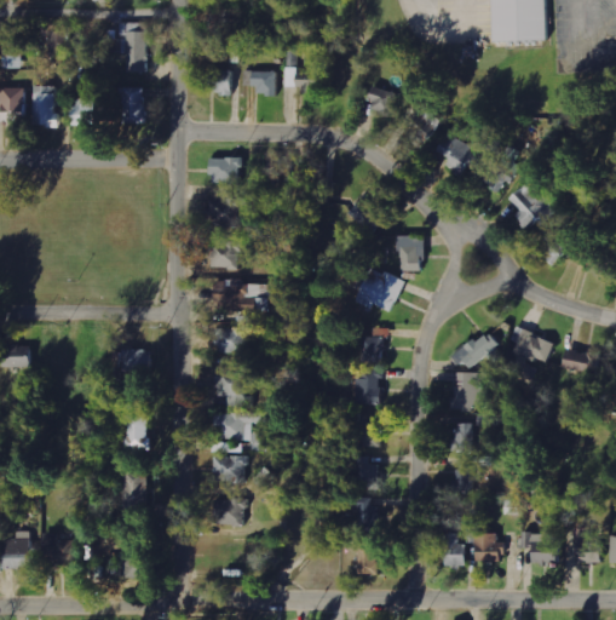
[(548,40),(547,0),(493,0),(495,42),(548,40)]
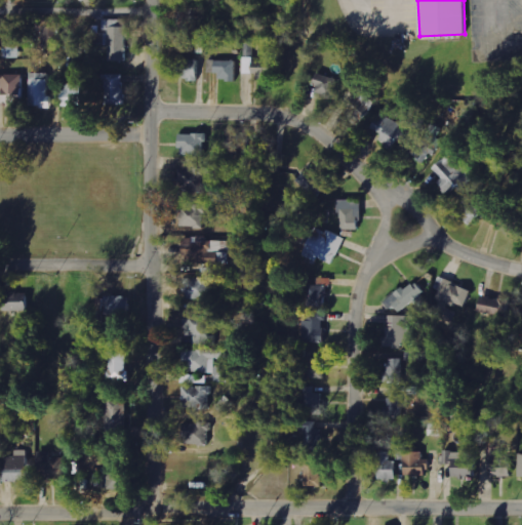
[(124,61),(123,19),(101,19),(101,45),(106,45),(106,61),(124,61)]
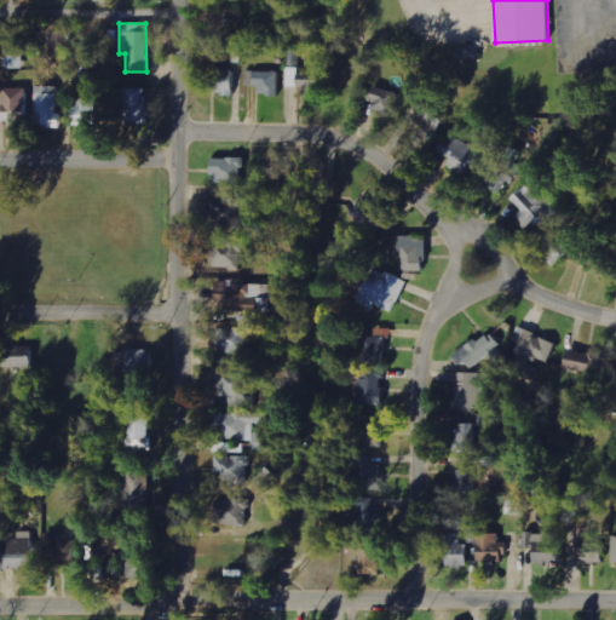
[(67,30),(49,32),(49,55),(67,55),(67,30)]
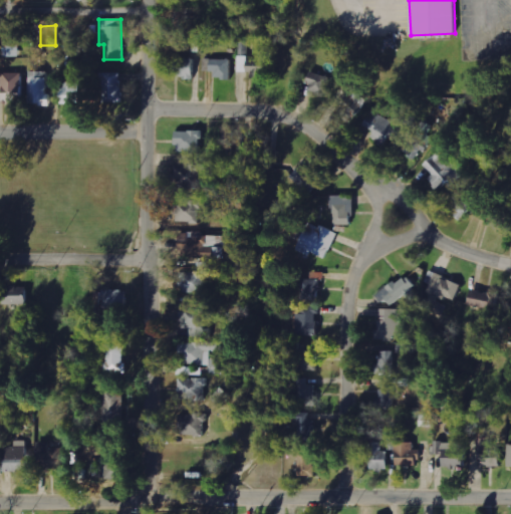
[(177,78),(193,78),(193,58),(172,58),(172,67),(177,67),(177,78)]
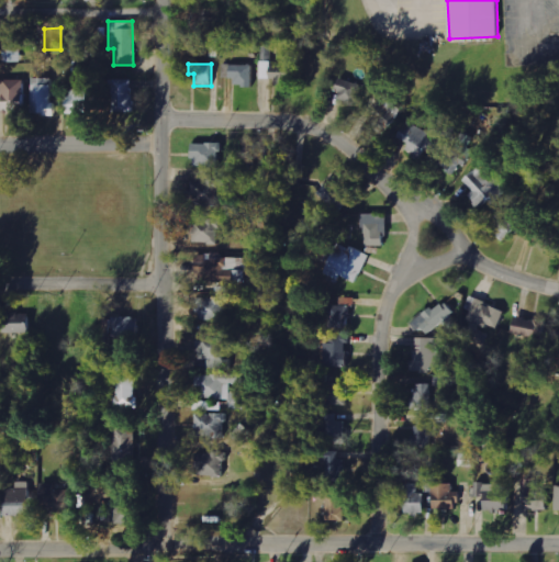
[(232,86),(250,87),(250,64),(221,64),(220,78),(232,78),(232,86)]
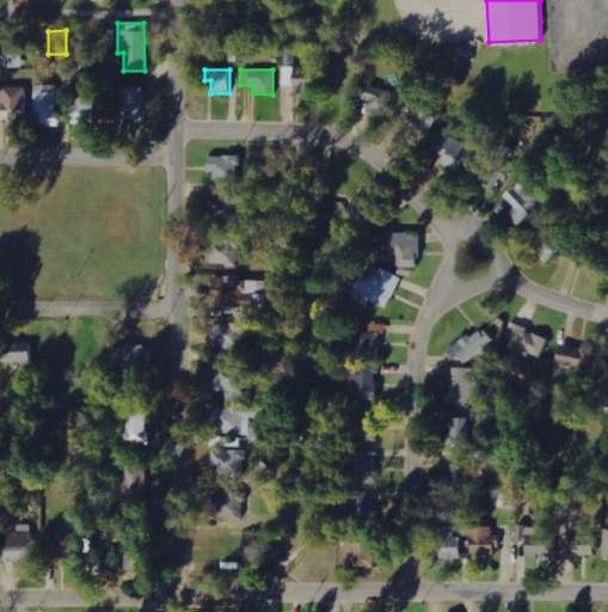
[(317,79),(295,79),(295,93),(317,95),(317,79)]
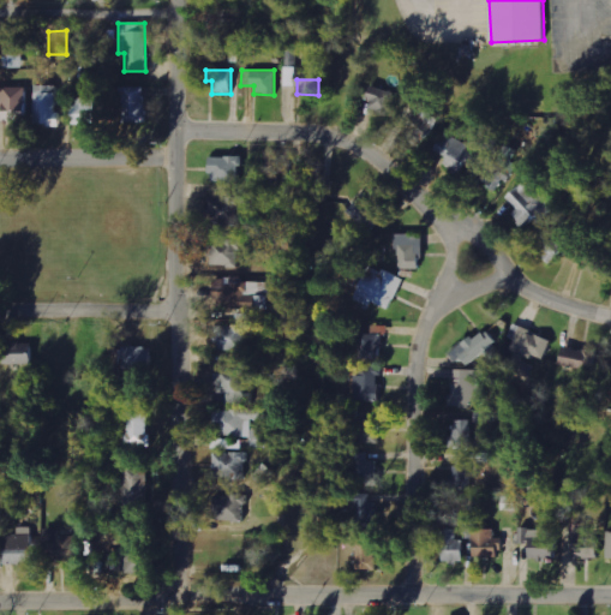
[(33,126),(59,126),(59,113),(54,113),(54,85),(31,85),(33,126)]
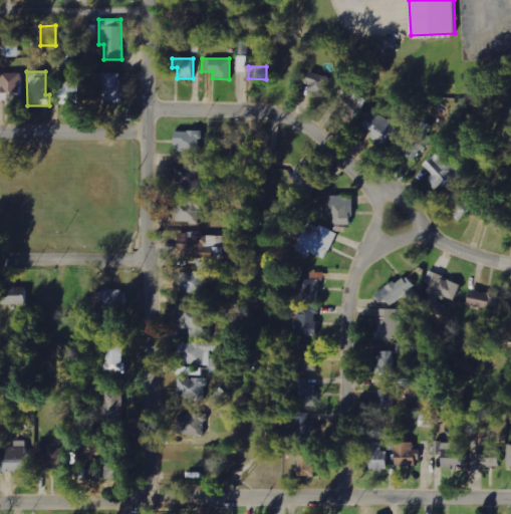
[(119,102),(119,73),(100,72),(100,102),(119,102)]
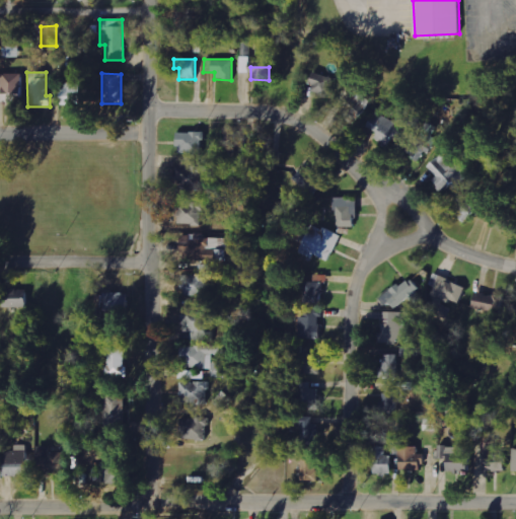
[(1,105),(20,105),(20,74),(0,74),(0,91),(1,91),(1,105)]
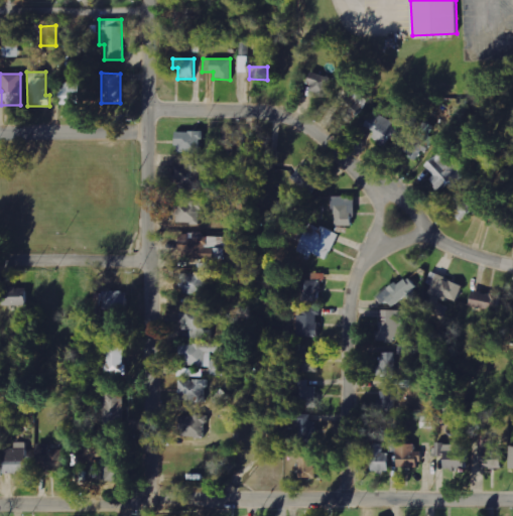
[(306,93),(326,96),(328,76),(309,74),(306,93)]
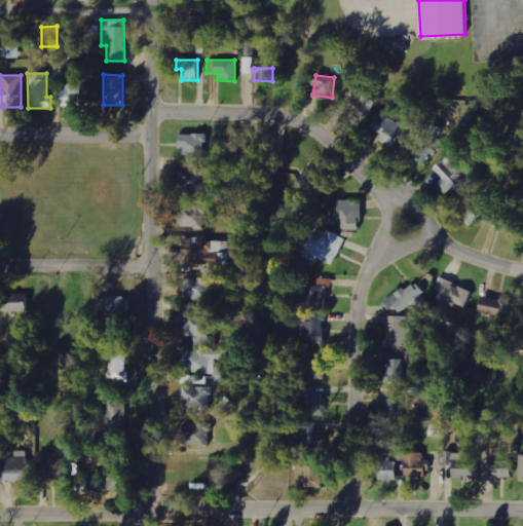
[(60,84),(60,108),(79,108),(79,84),(60,84)]
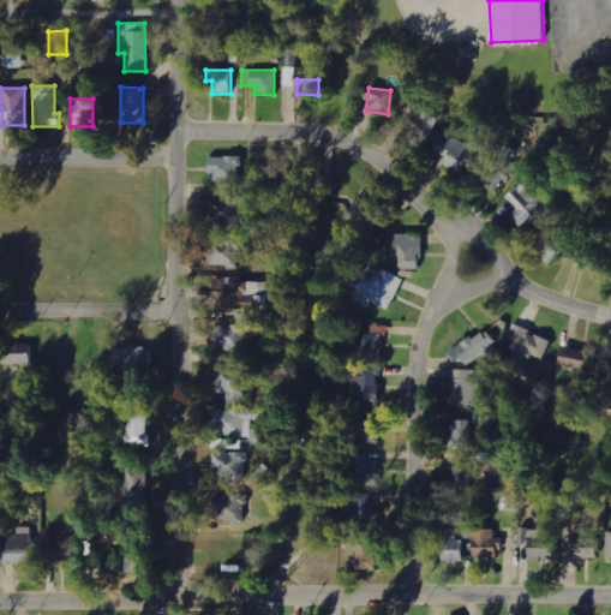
[(437,121),(419,106),(397,129),(415,144),(437,121)]
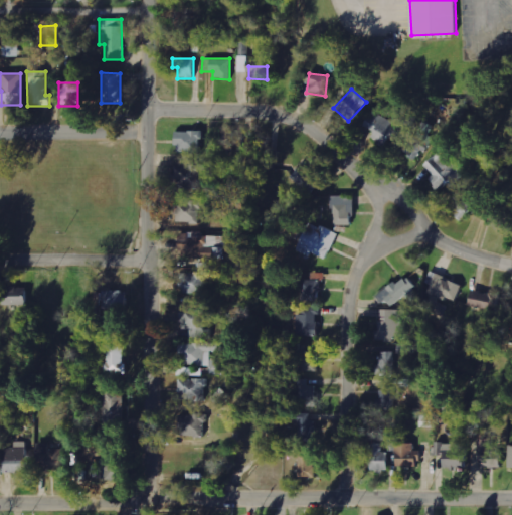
[(366,138),(383,145),(393,124),(367,111),(360,127),(369,131),(366,138)]
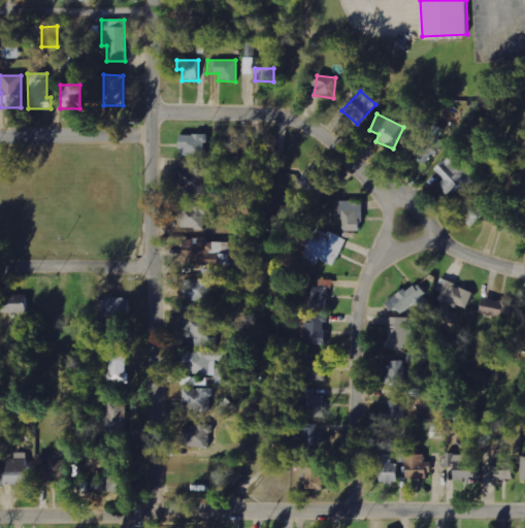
[(408,156),(424,164),(428,155),(433,157),(443,140),(415,125),(404,144),(413,149),(408,156)]
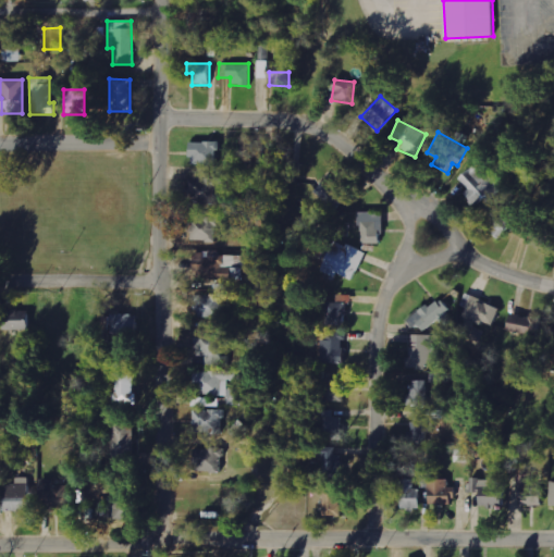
[(188,143),(189,165),(217,165),(217,141),(188,143)]
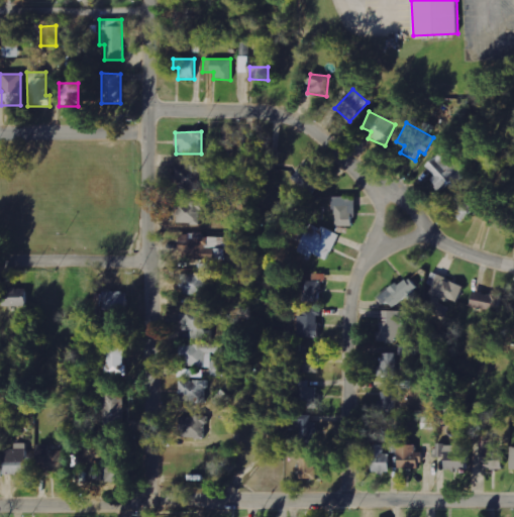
[(238,138),(227,137),(226,147),(237,148),(238,138)]
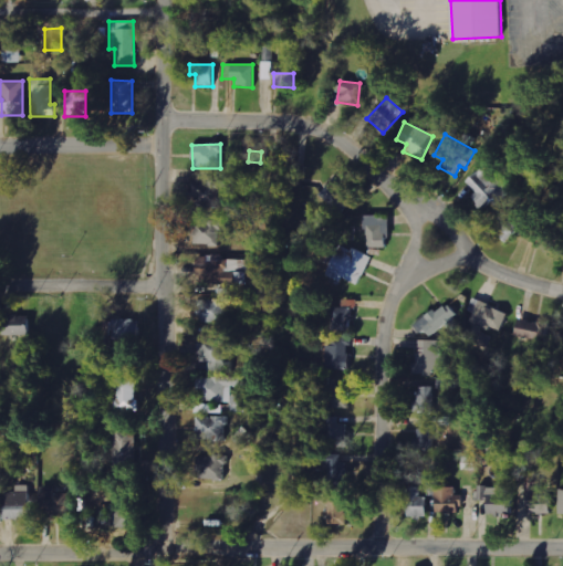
[(473,191),(468,197),(480,209),(487,202),(492,207),(506,194),(485,173),(490,168),(483,161),(464,182),(473,191)]
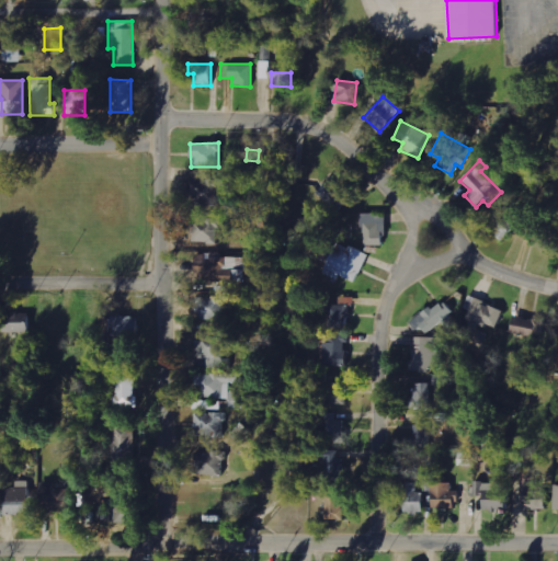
[(216,176),(189,176),(190,204),(217,203),(216,176)]
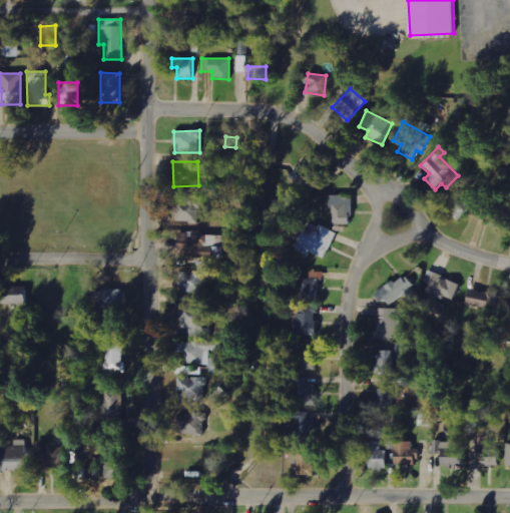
[(287,177),(306,193),(319,178),(301,161),(287,177)]
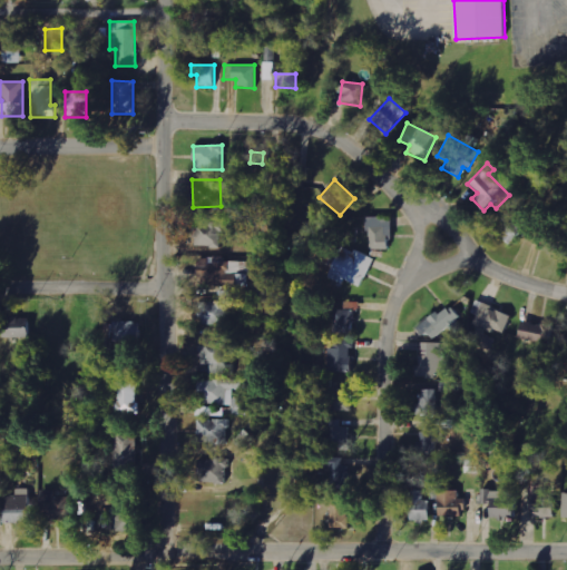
[(528,227),(510,210),(494,229),(510,245),(528,227)]
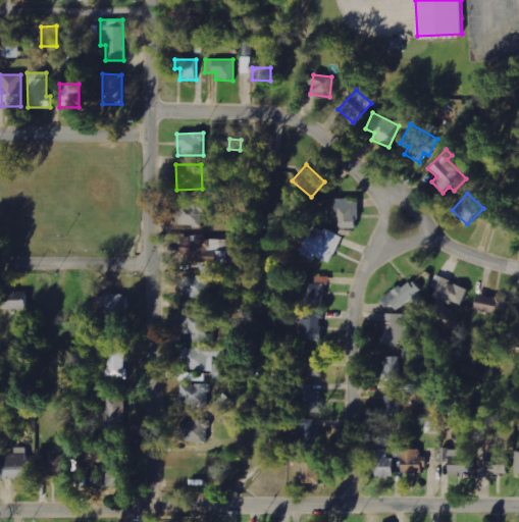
[(335,227),(357,228),(357,199),(335,199),(335,227)]
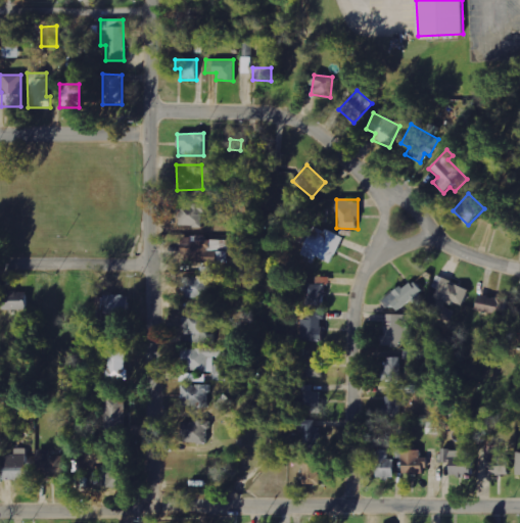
[(200,227),(201,203),(178,203),(177,227),(200,227)]
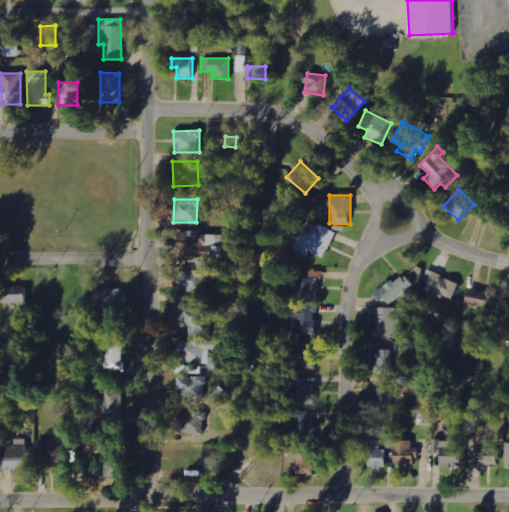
[(501,229),(506,203),(487,200),(482,225),(501,229)]
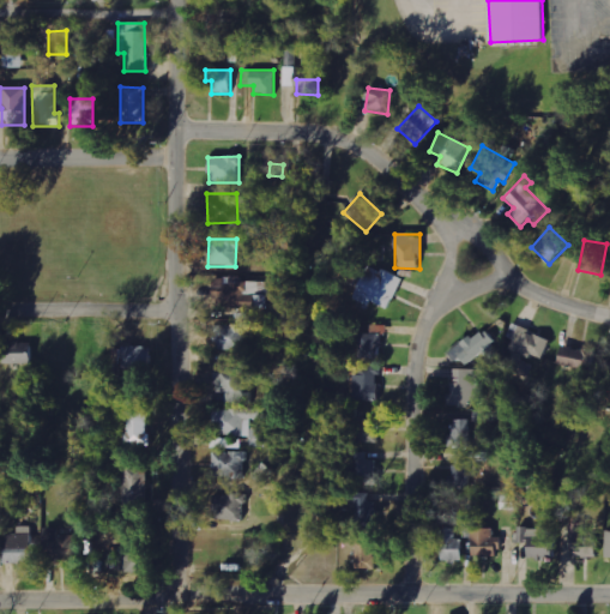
[(368,306),(369,301),(388,309),(402,281),(368,265),(352,300),(368,306)]
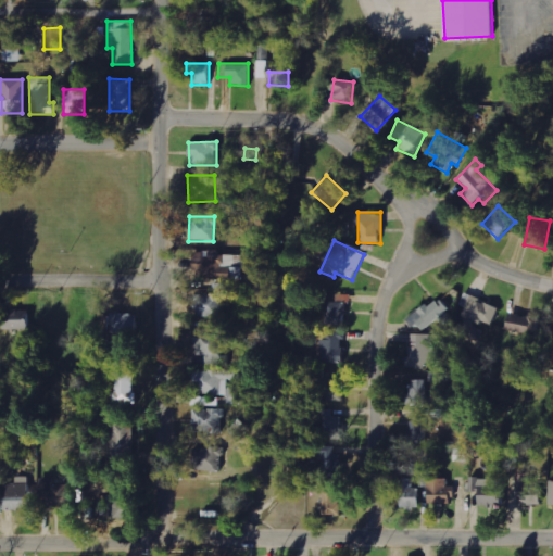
[(218,293),(191,294),(192,317),(218,316),(218,293)]
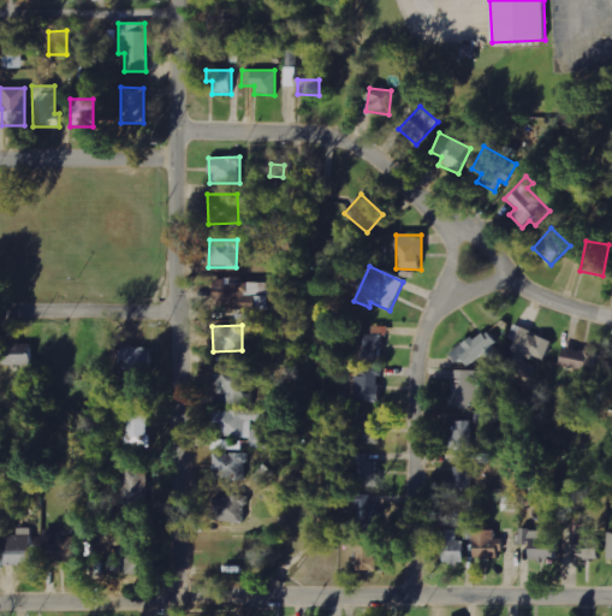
[(512,341),(509,349),(541,362),(551,341),(512,325),(506,338),(512,341)]
